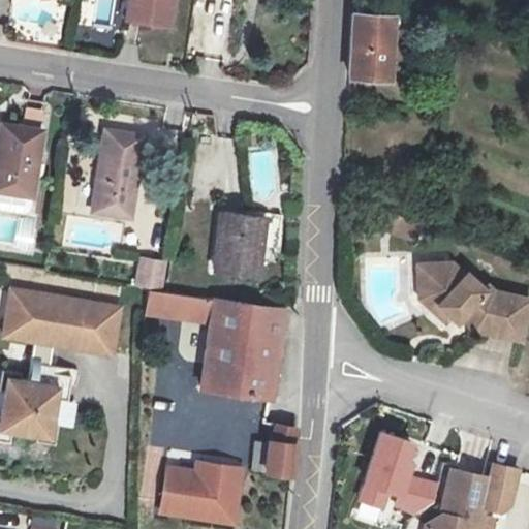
[(176,0),(129,0),(126,21),(172,27),(176,0)]
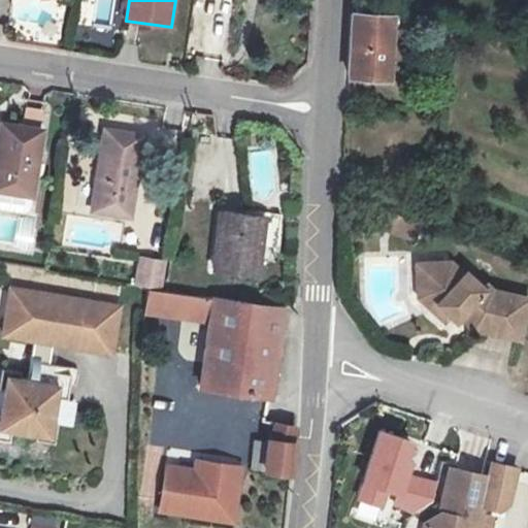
[(388,79),(392,18),(352,14),(349,77),(388,79)]
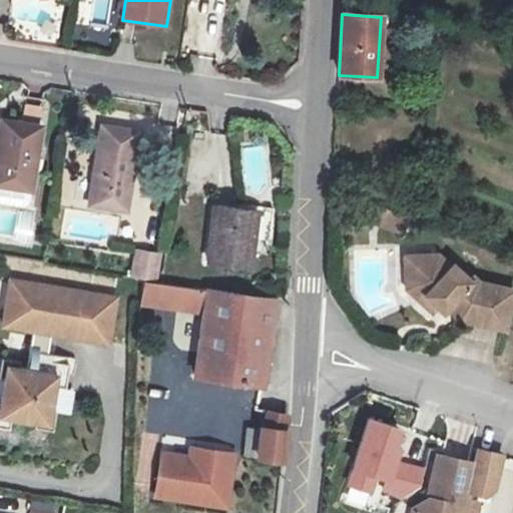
[(41,126),(2,120),(0,133),(0,184),(31,189),(41,126)]
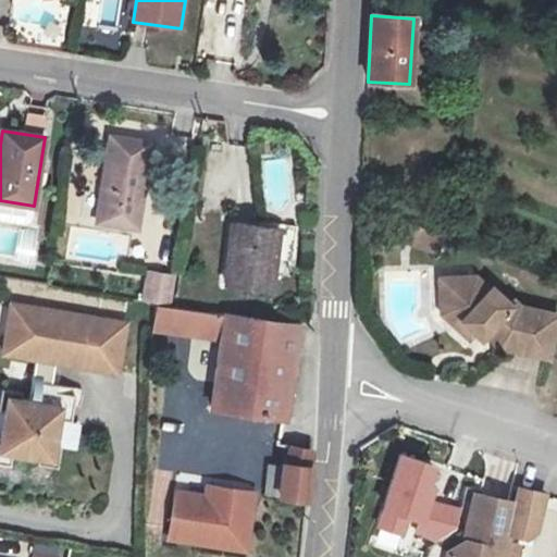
[(153,146),(113,138),(99,222),(139,230),(153,146)]
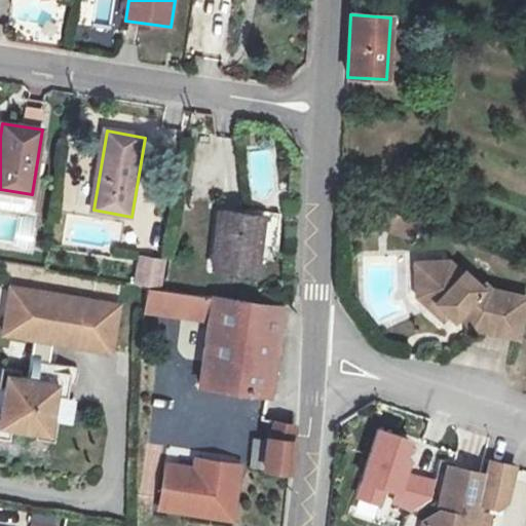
[(266,221),(222,215),(215,270),(259,275),(266,221)]
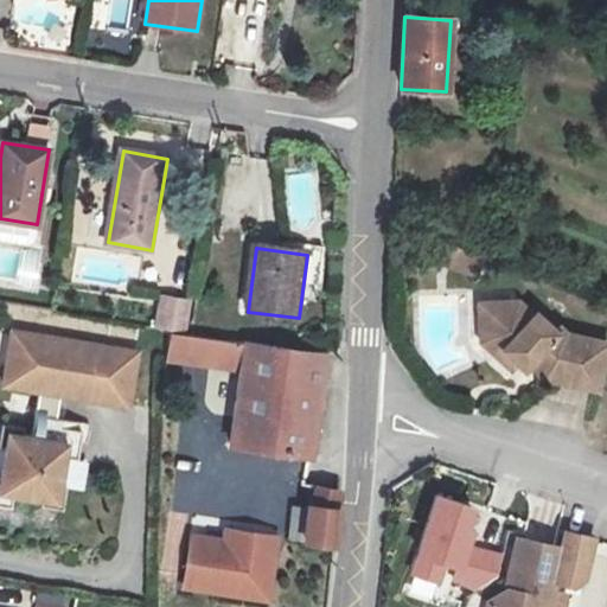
[(158,293),(153,327),(186,332),(192,299),(158,293)]
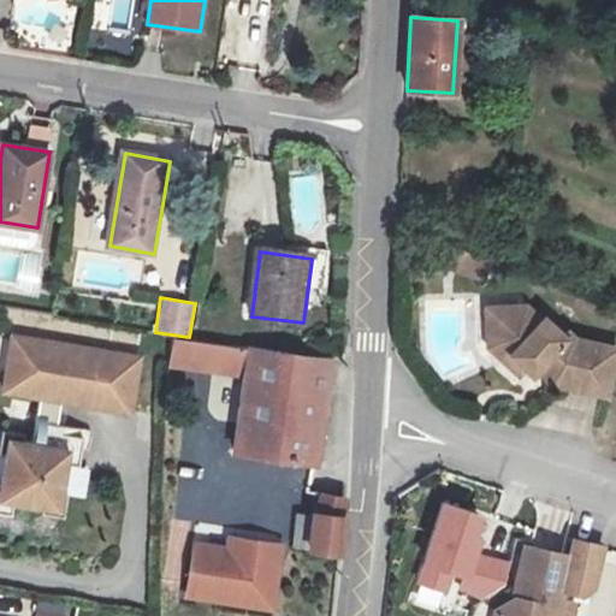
[(507,325),(510,300),(501,297),(490,343),(507,325)]
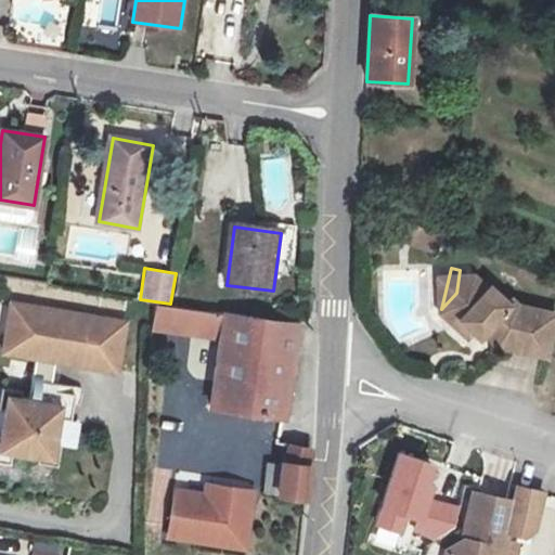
[(474,273),(460,270),(456,293),(441,309),(456,322),(462,317),(479,333),(489,323),(499,332),(498,340),(545,350),(554,311),(519,302),(513,296),(510,299),(490,283),(487,285),(485,284),(474,273)]
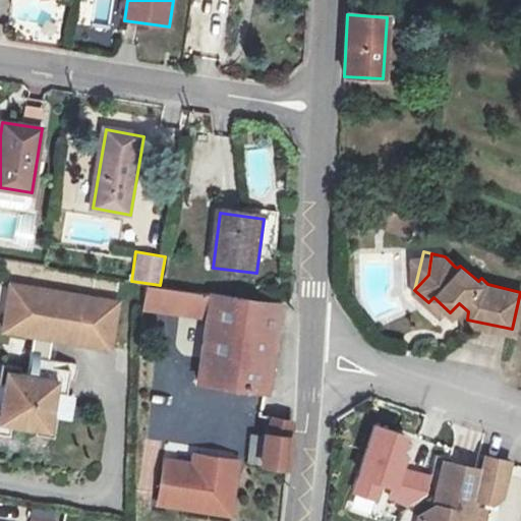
[(7,367),(6,374),(68,387),(71,367),(57,365),(62,338),(101,345),(109,298),(12,282),(4,328),(35,333),(29,370),(7,367)]
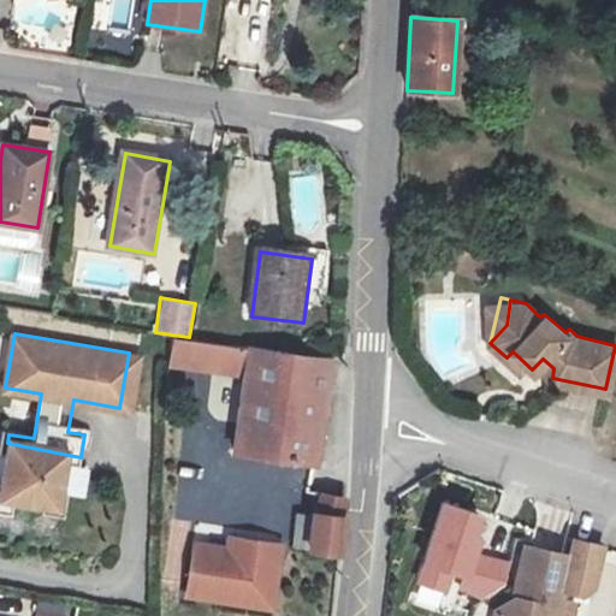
[(315,469),(330,362),(173,337),(169,368),(246,381),(234,456),(315,469)]
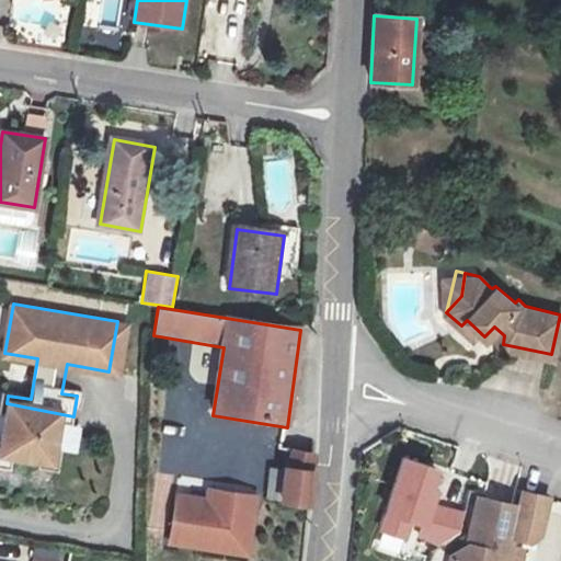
[(128,323),(117,321),(109,371),(119,373),(128,323)]
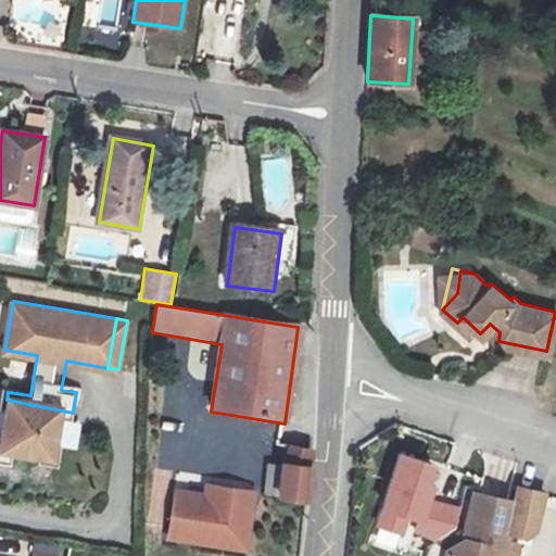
[(73,413),(7,400),(0,436),(0,446),(53,456),(60,416),(72,418),(73,413)]
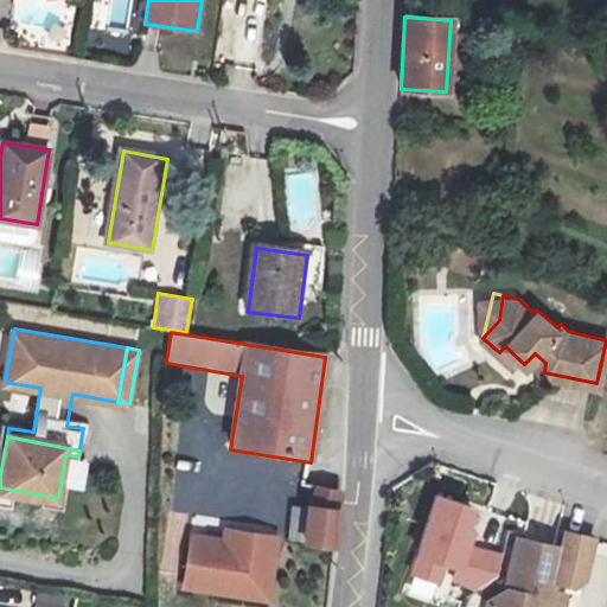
[(68,486),(82,489),(88,462),(74,460),(68,486)]
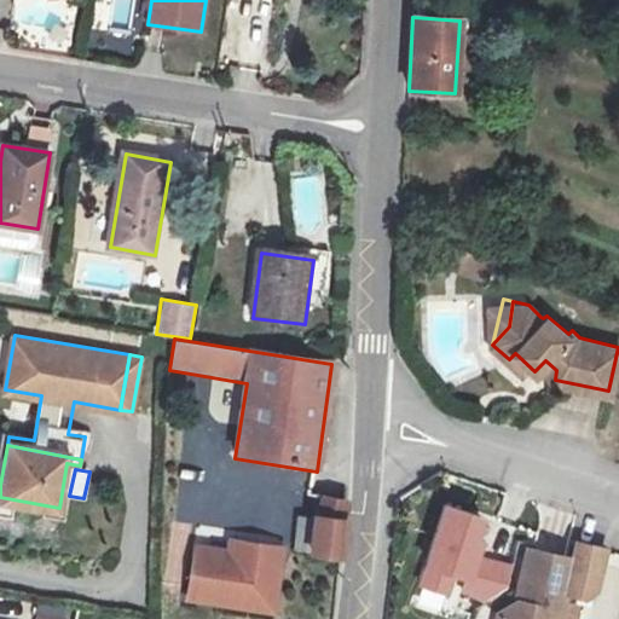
[(451,596),(456,579),(474,584),(492,516),(444,503),(420,588),(451,596)]
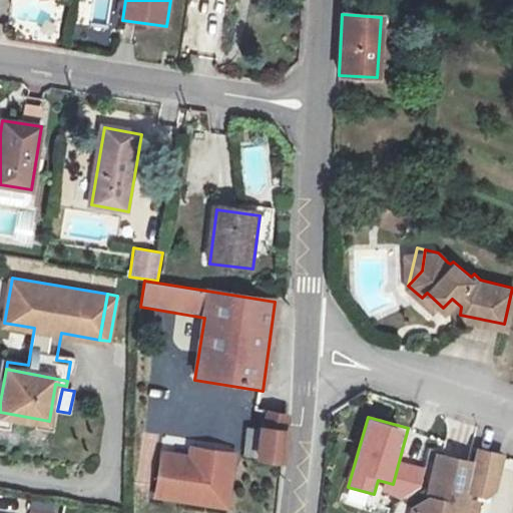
[(283,463),(287,419),(273,418),(265,431),(260,461),(283,463)]
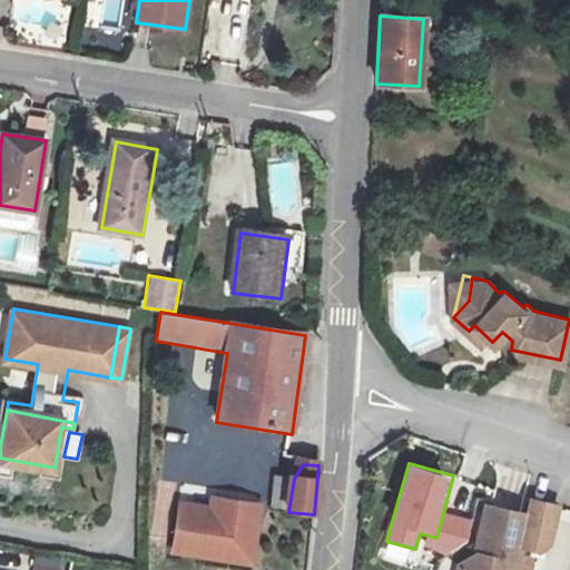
[(285,507),(288,475),(273,474),(271,505),(285,507)]
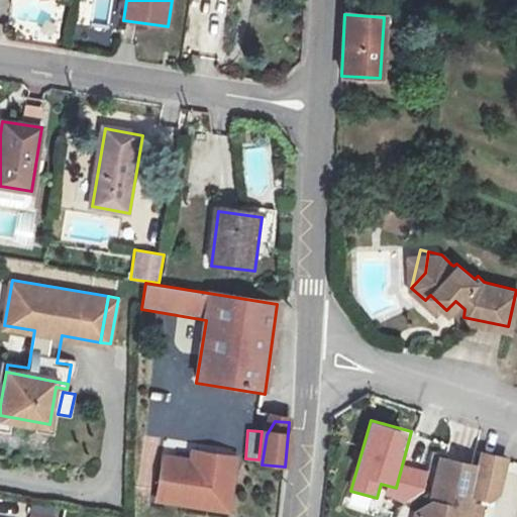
[(480,467),(444,457),(434,499),(433,501),(421,510),(418,516),(468,516),(474,494),(491,499),(498,495),(507,459),(483,453),(480,467)]
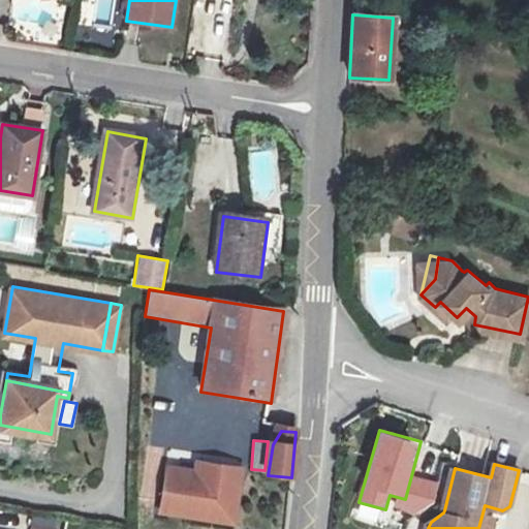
[(207,475),(168,469),(161,512),(243,525),(252,471),(209,465),(207,475)]
